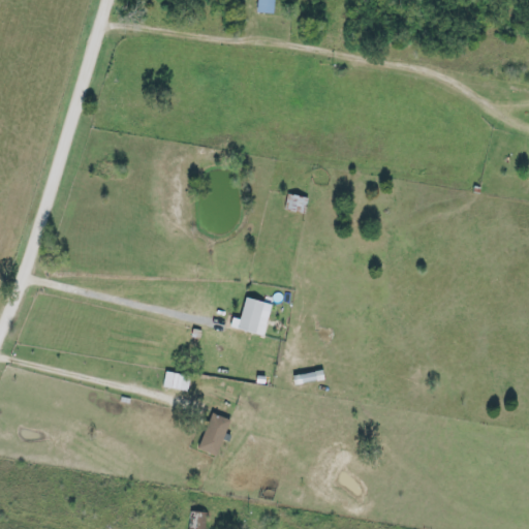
[(274,0),(256,0),(256,12),(273,13),(274,0)]
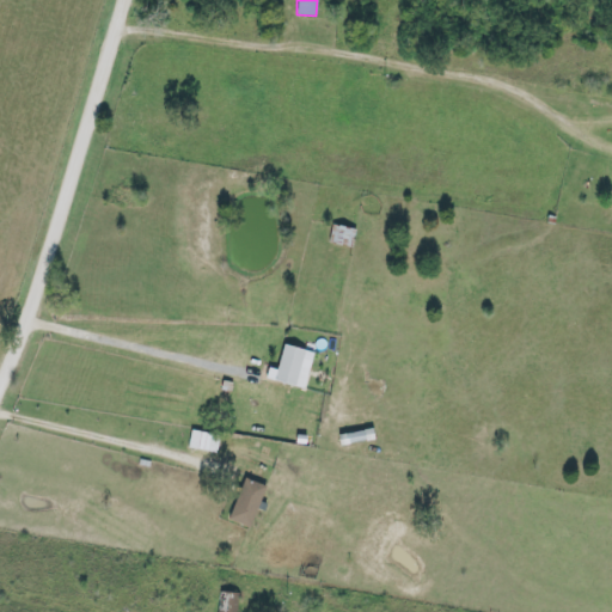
[(304,390),(313,354),(283,346),(276,371),(268,368),(265,379),(304,390)]
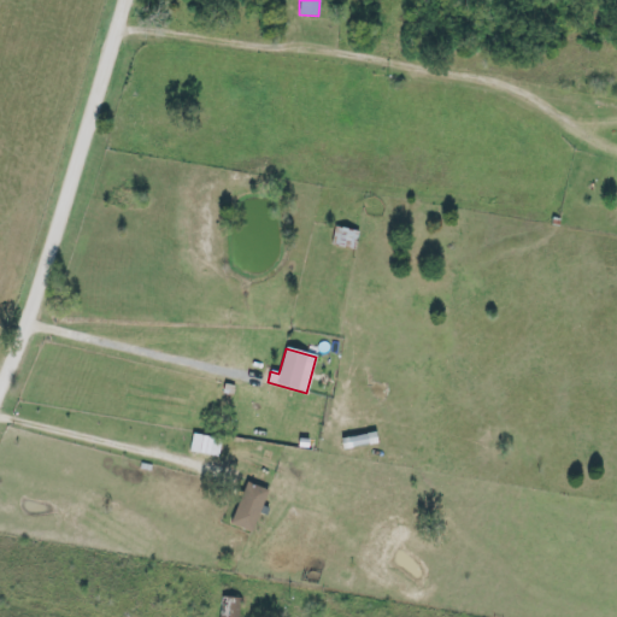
[(217,458),(222,440),(193,434),(188,452),(217,458)]
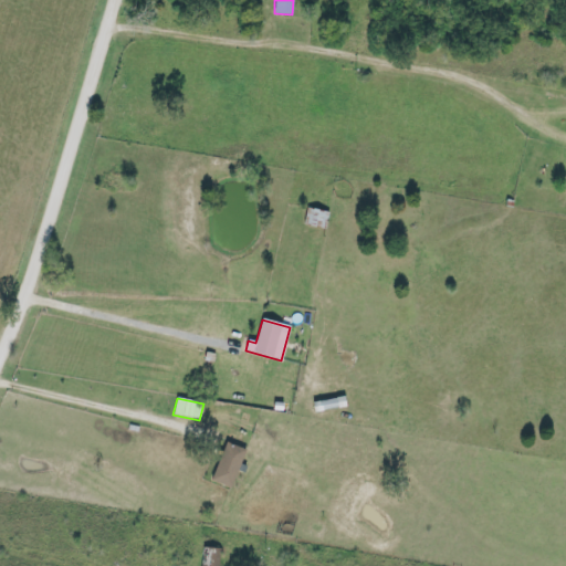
[(244,449),(223,443),(212,483),(232,489),(244,449)]
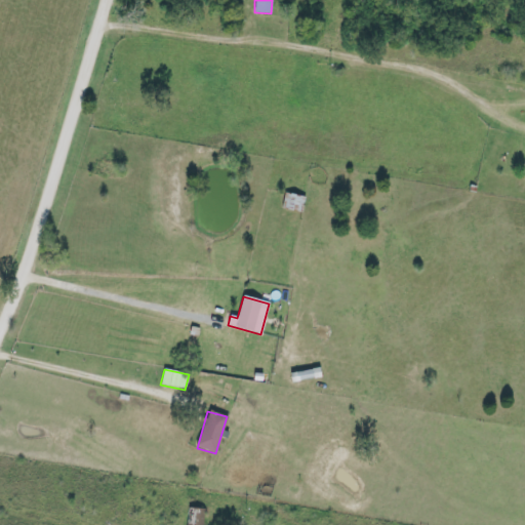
[(186,524),(202,524),(204,510),(187,509),(186,524)]
